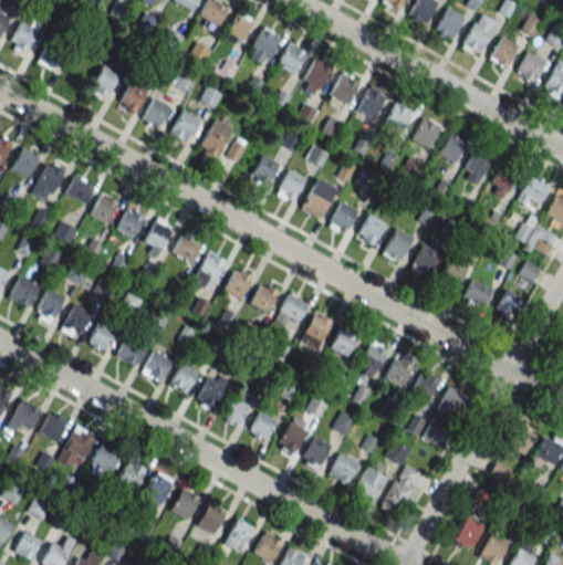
[(198,0),(193,11),(174,0),(198,0)]
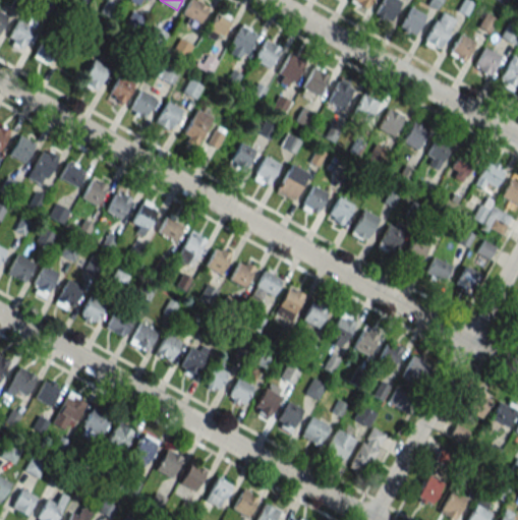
[(193,0),(210,8),(200,23),(183,14),(191,0),(193,0)]
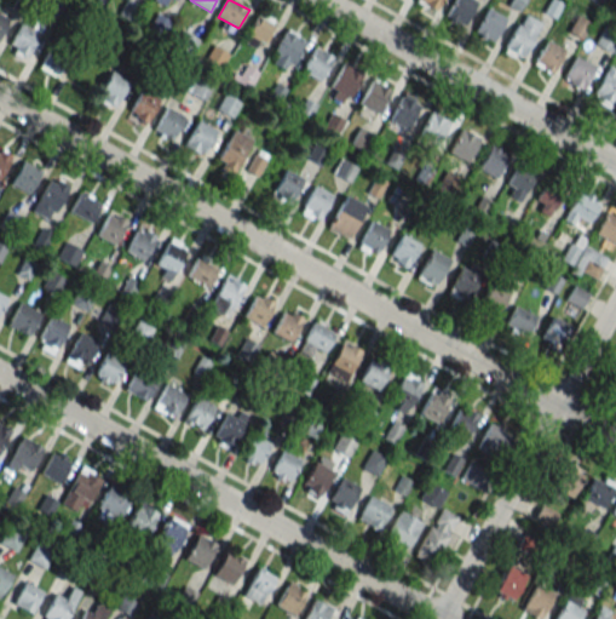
[(442,0),(437,11),(419,0),(442,0)]
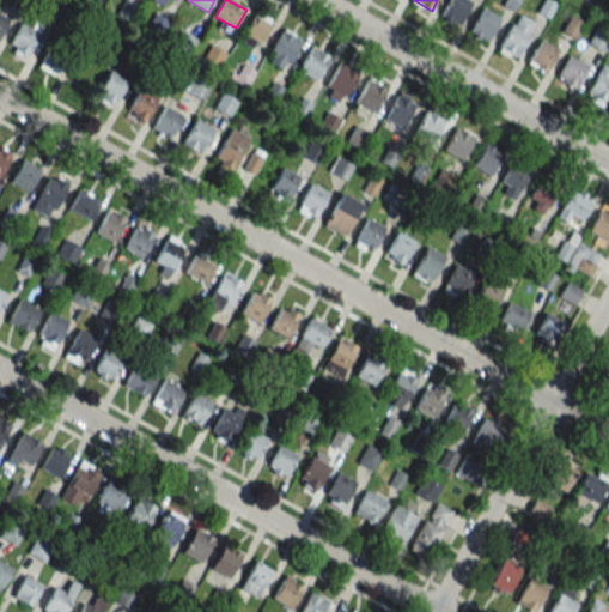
[(469,0),(474,2),(461,26),(443,17),(451,0),(469,0)]
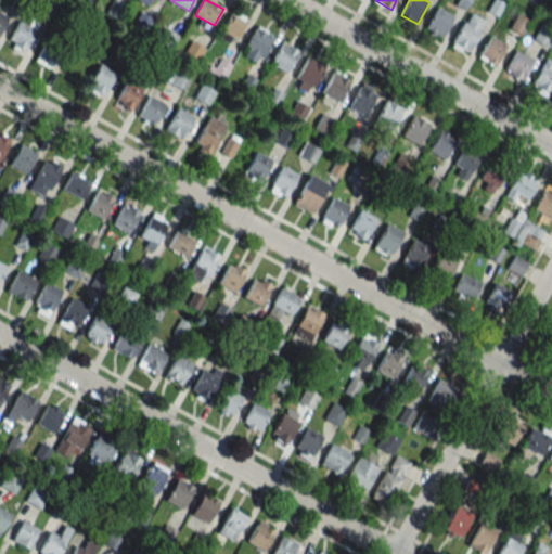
[(460,0),(473,0),(467,11),(458,5),(460,0)]
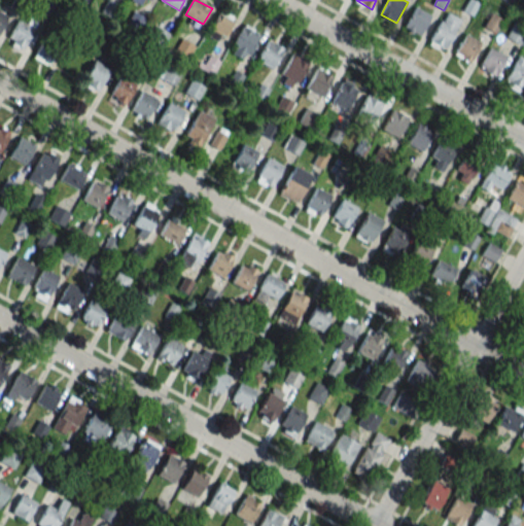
[(468,0),(476,0),(482,3),(474,18),(463,11),(468,0)]
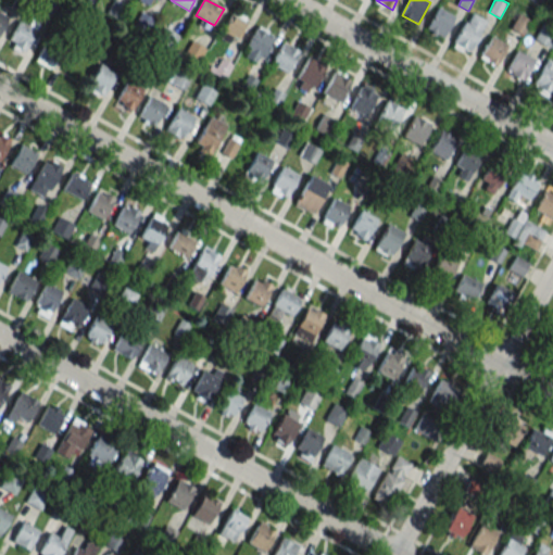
[(456,16),(444,38),(428,29),(440,8),(456,16)]
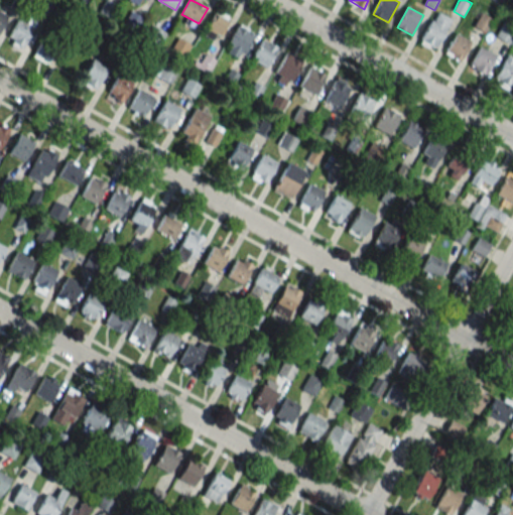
[(0,10),(10,16),(0,34),(0,10)]
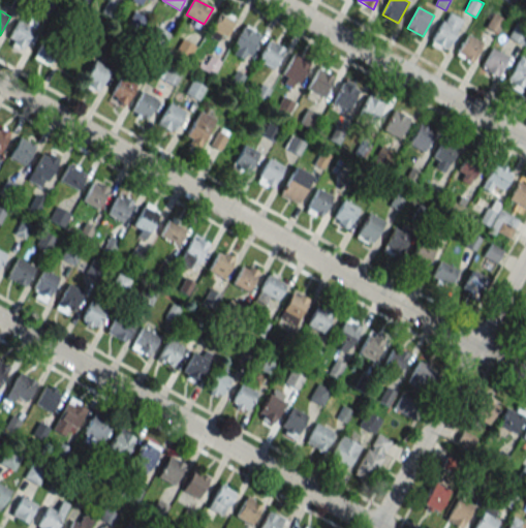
[(493,12),(506,21),(499,34),(486,27),(493,12)]
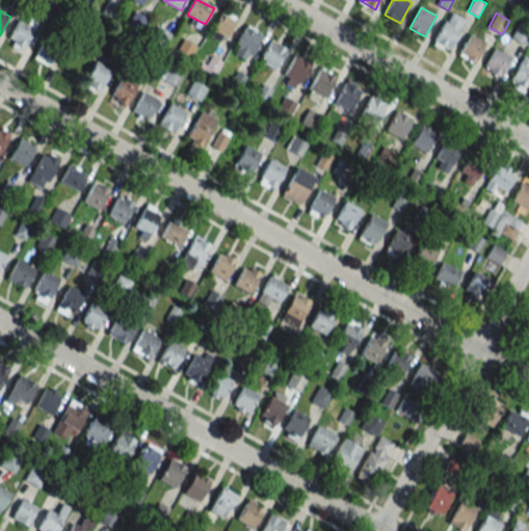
[(238,23),(230,38),(214,29),(222,15),(238,23)]
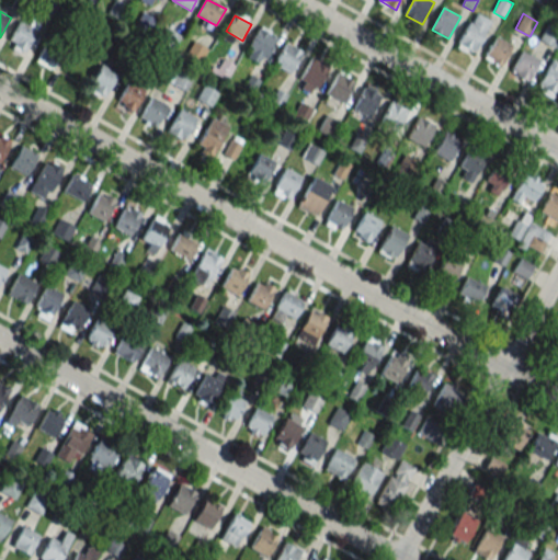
[(488,32),(476,54),(458,45),(470,22),(488,32)]
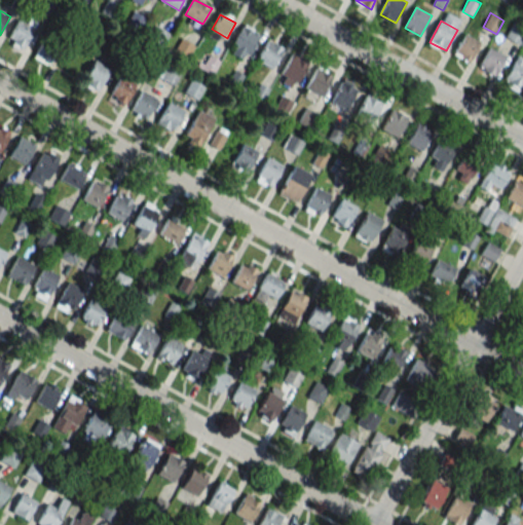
[(36,30),(25,50),(9,42),(21,22),(36,30)]
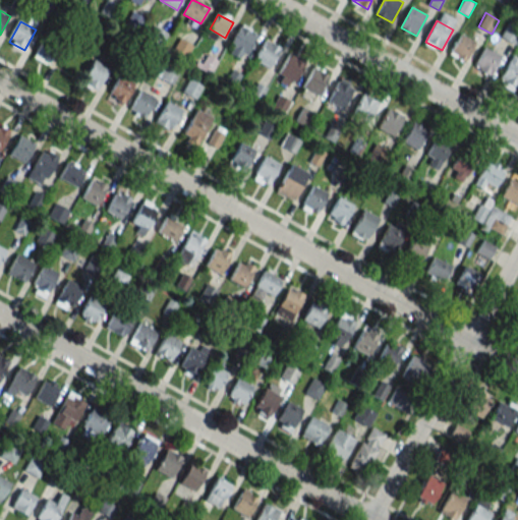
[(510,23),(517,27),(517,42),(516,45),(502,38),(510,23)]
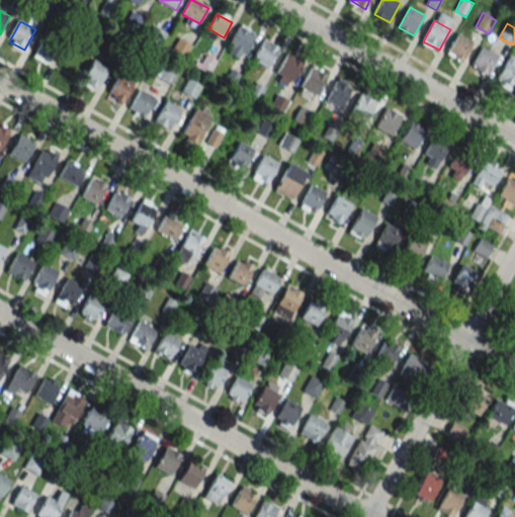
[(257,35),(246,56),(230,47),(241,26),(257,35)]
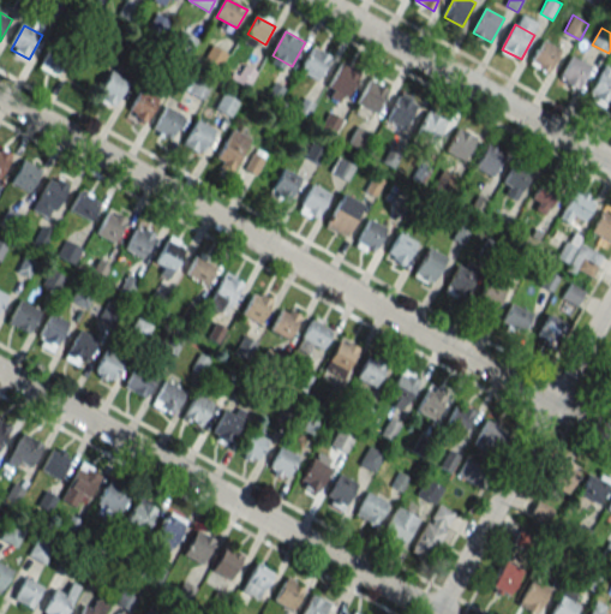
[(563,51),(550,75),(532,65),(545,41),(563,51)]
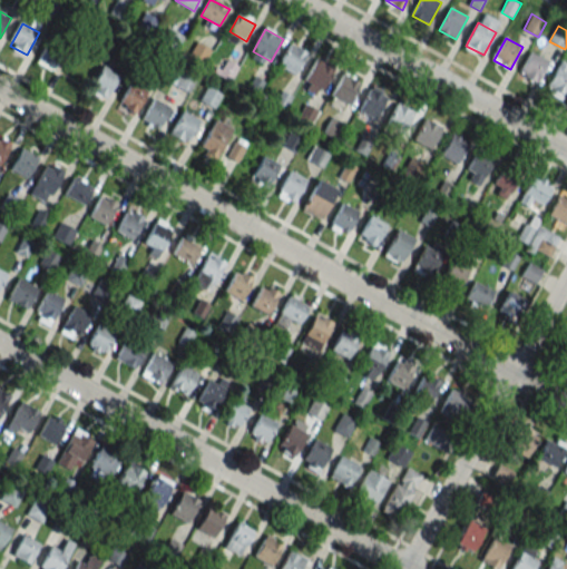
[(59,72),(70,49),(51,39),(39,62),(59,72)]
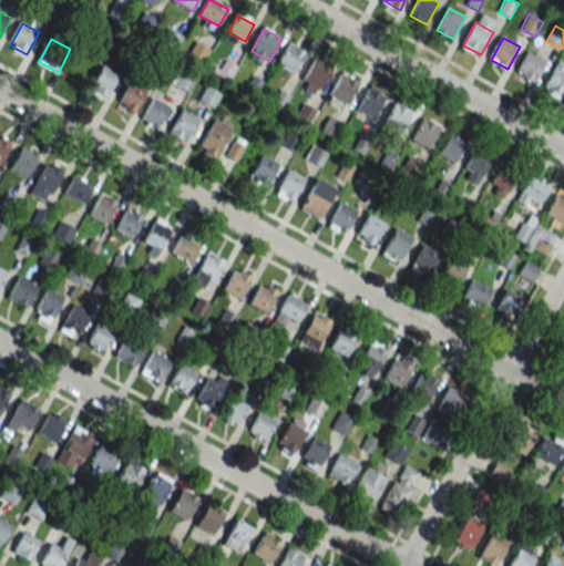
[(212,50),(197,42),(190,59),(204,65),(212,50)]
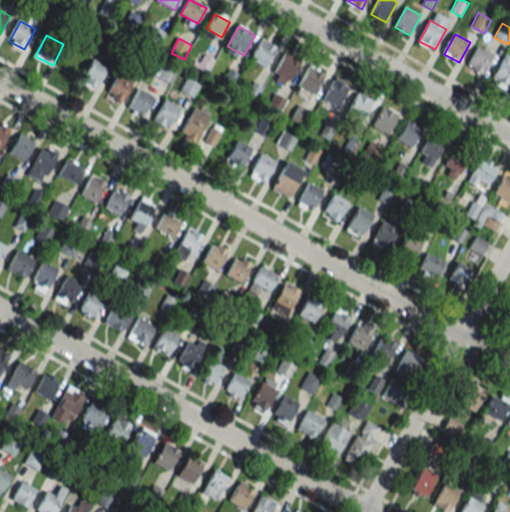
[(278,48),(267,68),(251,60),(263,40),(278,48)]
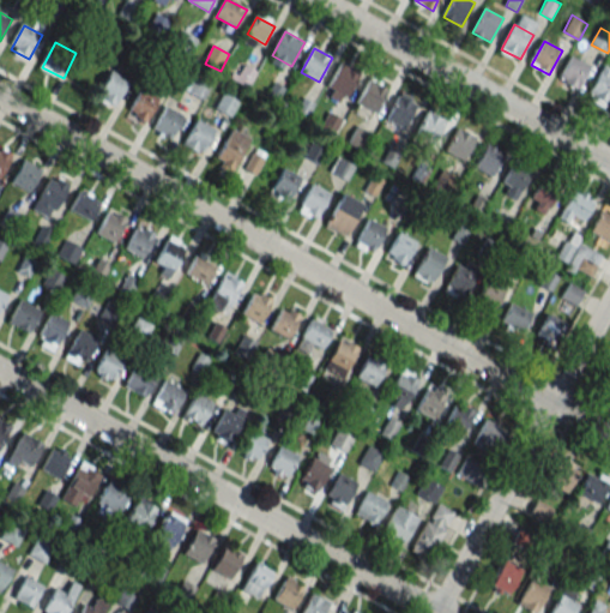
[(591,65),(578,89),(560,79),(573,55),(591,65)]
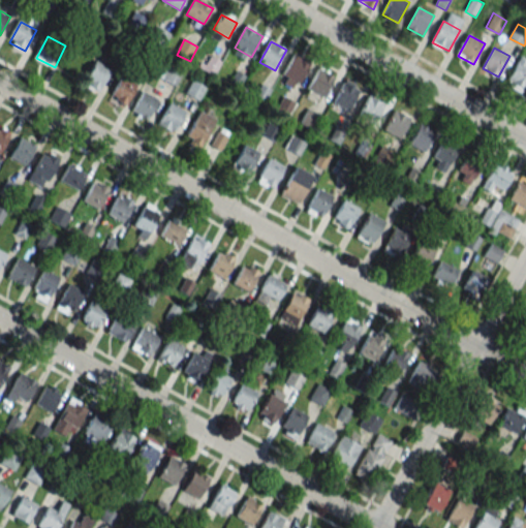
[(311,62),(300,84),(284,74),(296,54),(311,62)]
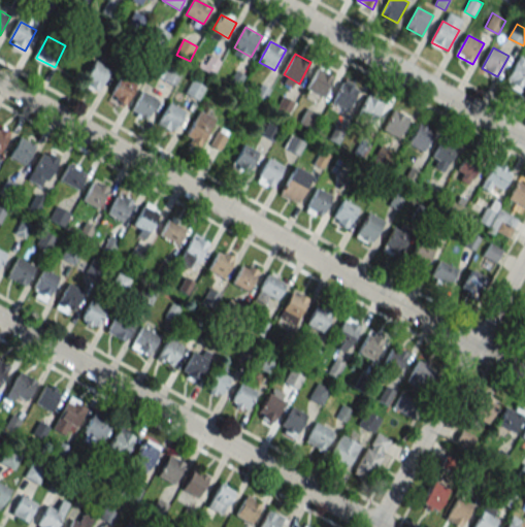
[(200,67),(215,74),(221,62),(207,55),(200,67)]
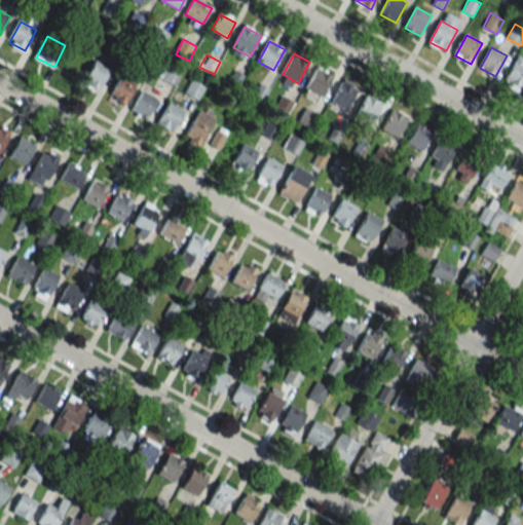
[(522,84),(518,92),(508,86),(510,82),(506,79),(519,55),(522,58),(522,84)]
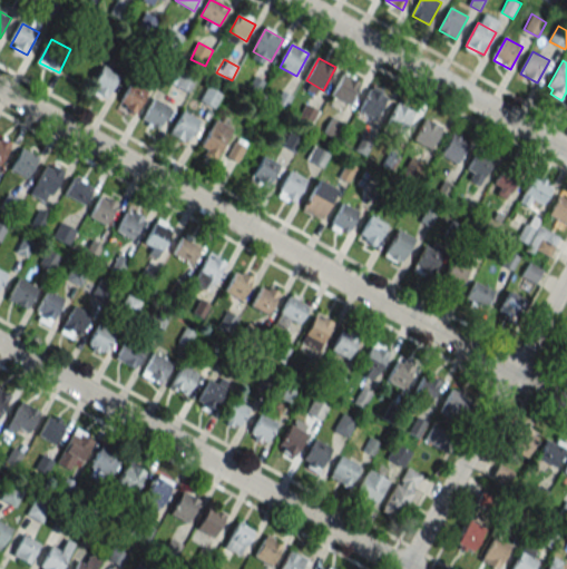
[(120,76),(108,98),(91,88),(104,66),(120,76)]
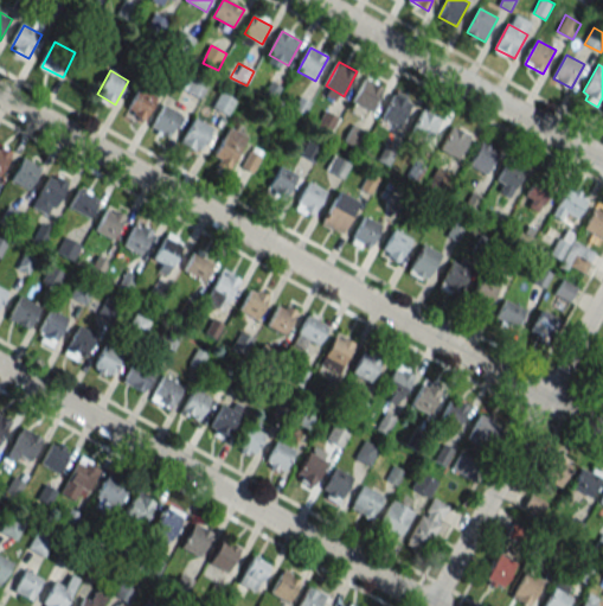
[(203,101),(212,85),(193,74),(184,89),(203,101)]
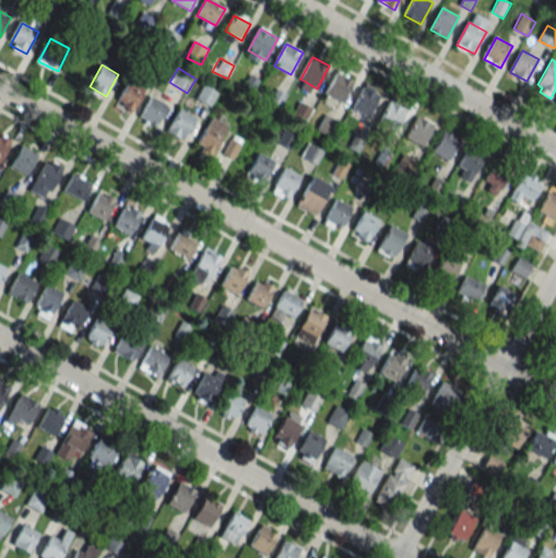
[(355,81),(343,103),(327,94),(339,72),(355,81)]
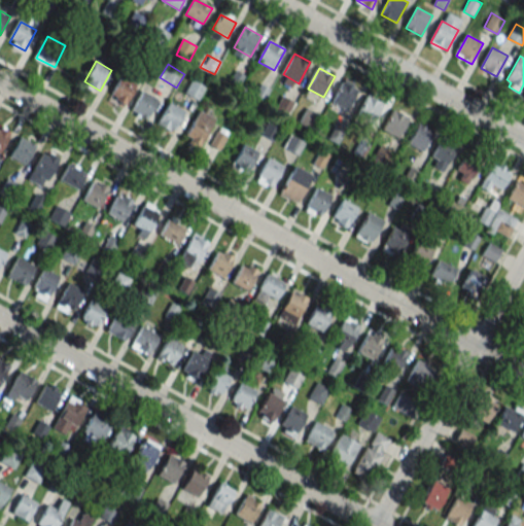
[(137,85),(126,106),(110,98),(121,76),(137,85)]
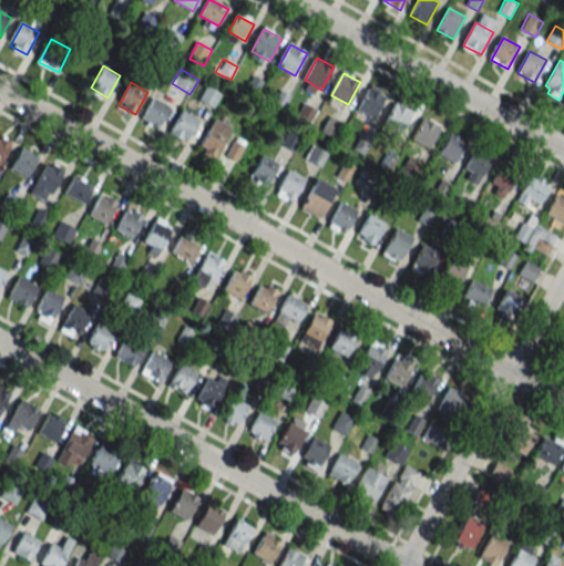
[(222,94),(207,88),(202,101),(216,107),(222,94)]
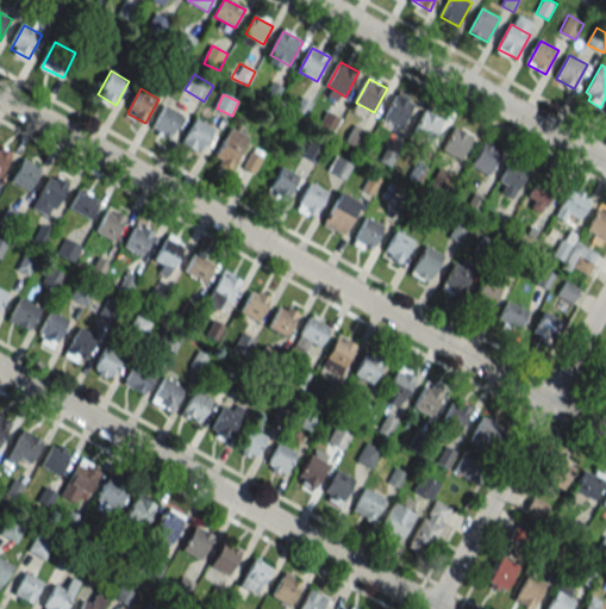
[(416,105),(403,129),(385,119),(398,95),(416,105)]
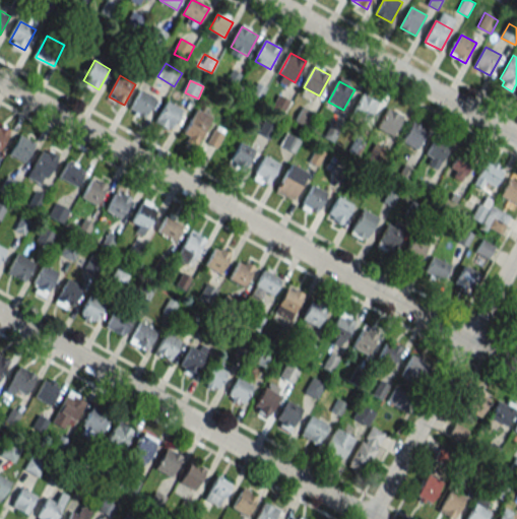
[(157,99),(146,119),(130,111),(141,90),(157,99)]
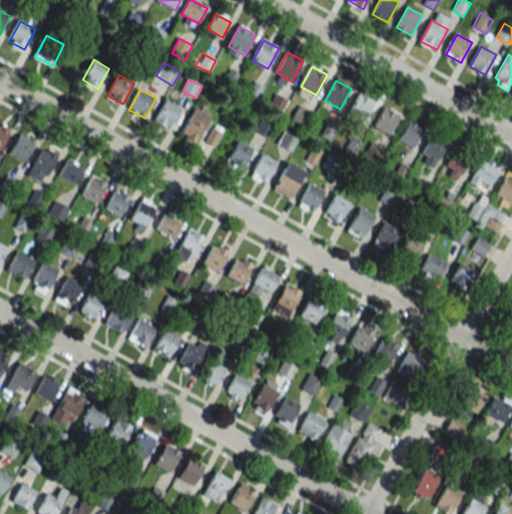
[(376,103),(365,123),(350,115),(361,95),(376,103)]
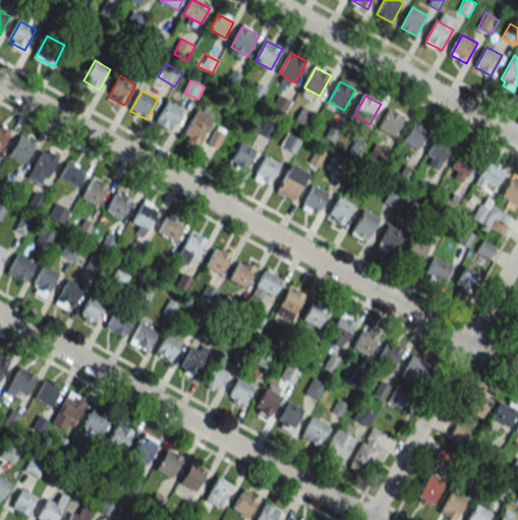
[(184,111),(173,131),(157,123),(168,103),(184,111)]
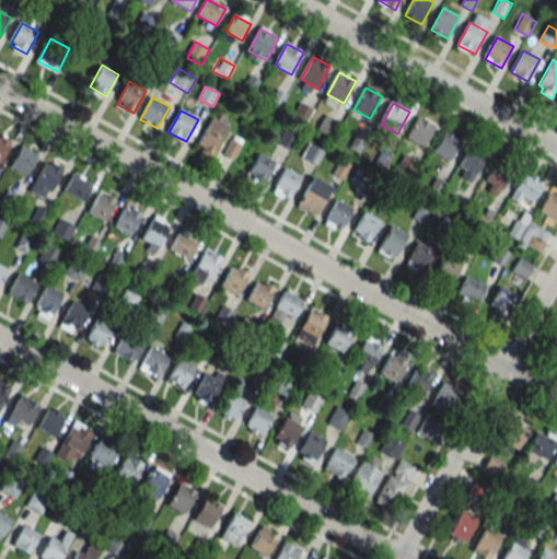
[(436,125),(424,148),(407,138),(419,116),(436,125)]
